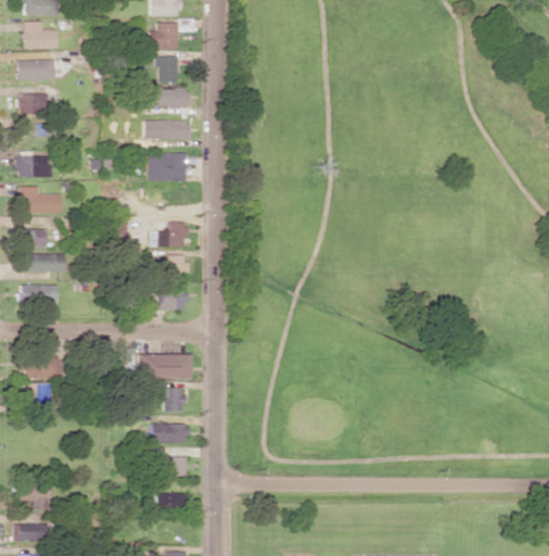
[(59,13),(58,0),(25,0),(26,14),(59,13)]
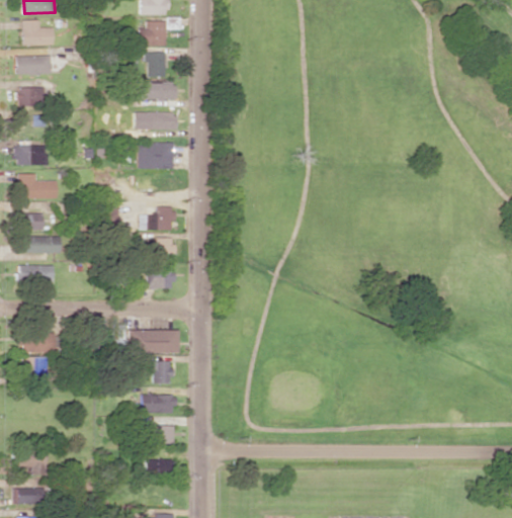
[(141,0),(141,13),(169,13),(168,0),(141,0)]
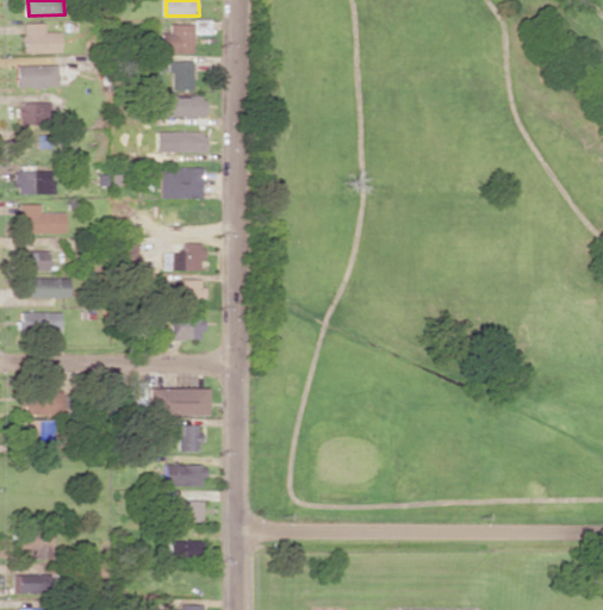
[(29,53),(64,51),(64,31),(48,31),(48,23),(28,23),(29,53)]
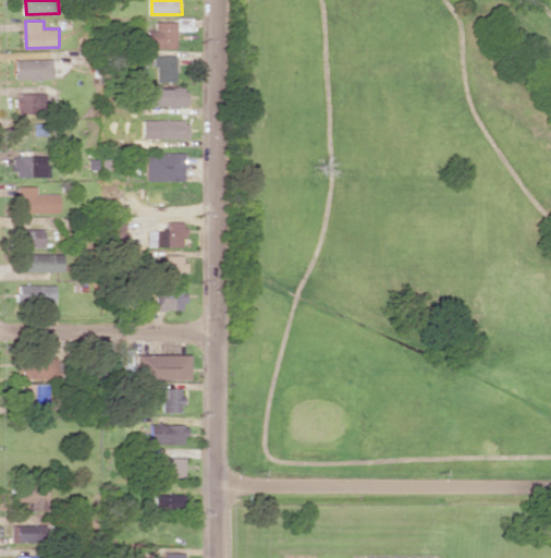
[(180,48),(180,22),(158,21),(158,28),(150,28),(150,48),(180,48)]
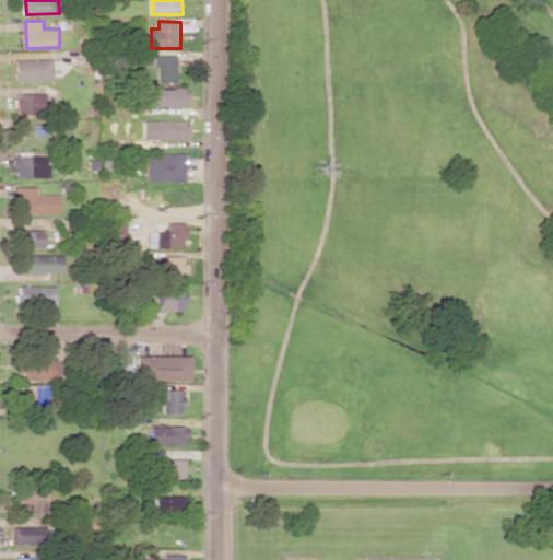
[(160,82),(180,81),(179,55),(160,56),(160,82)]
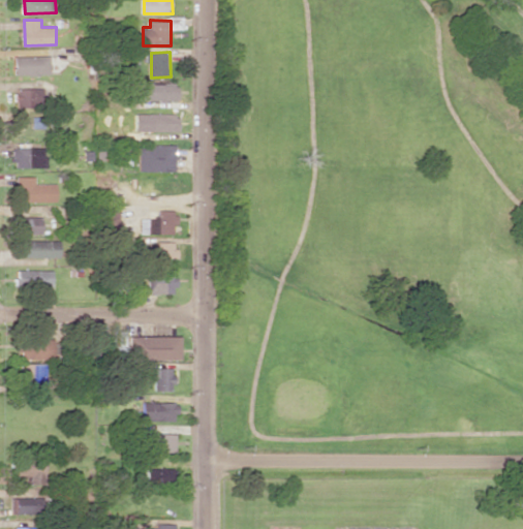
[(18,57),(18,75),(54,74),(53,56),(18,57)]
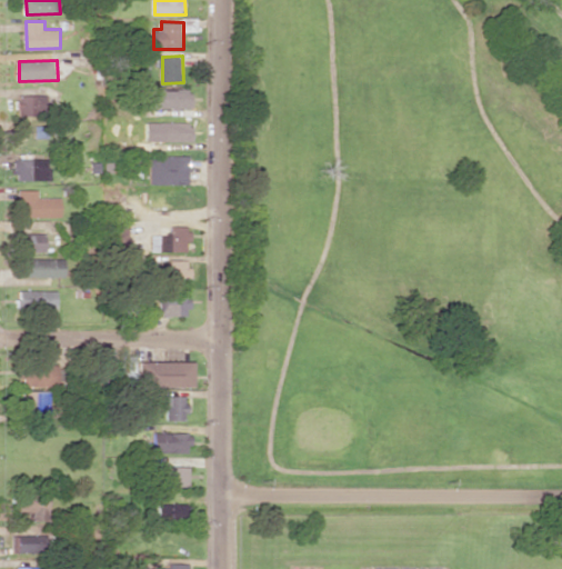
[(194,88),(150,89),(150,108),(194,108),(194,88)]
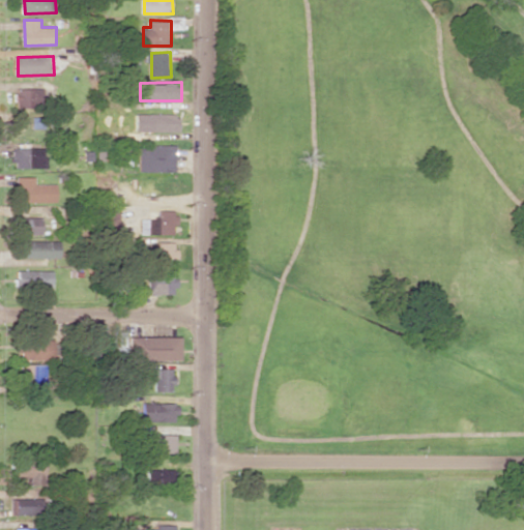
[(20,108),(42,107),(42,88),(20,89),(20,108)]
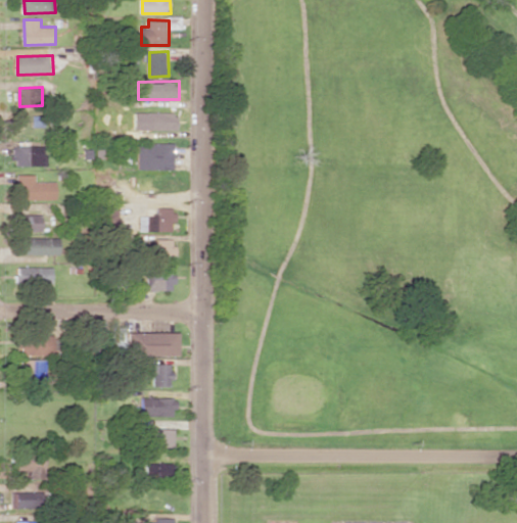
[(153,112),(153,130),(179,130),(179,112),(153,112)]
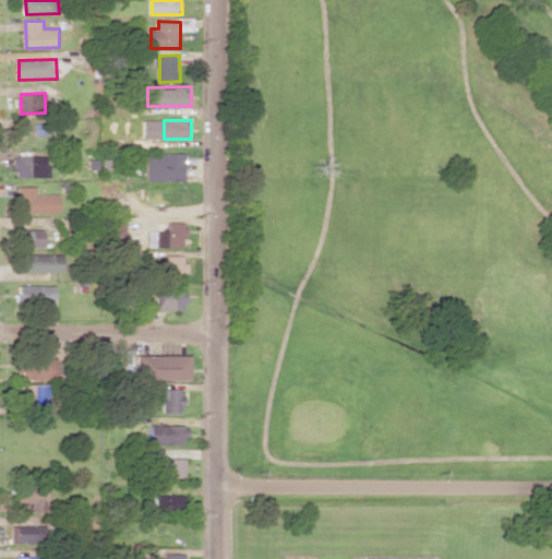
[(151,180),(189,180),(190,153),(152,152),(151,180)]
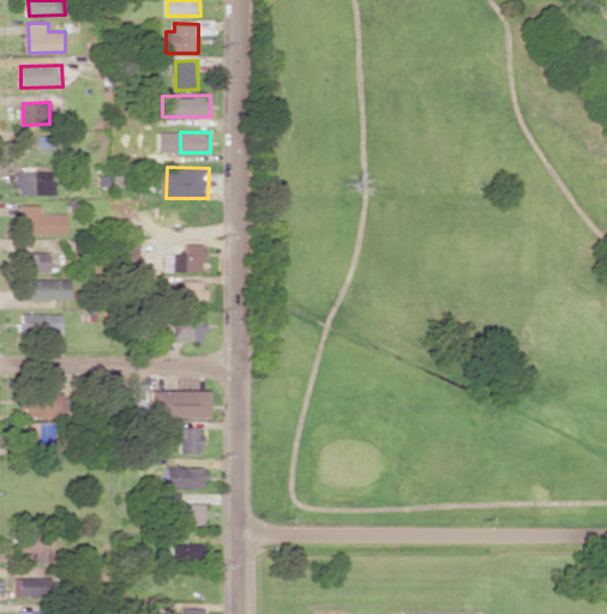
[(19,194),(56,194),(56,172),(19,172),(19,194)]
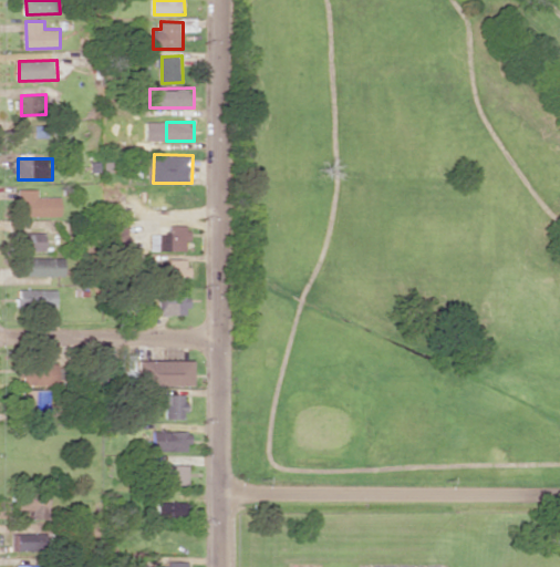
[(62,197),(41,197),(40,188),(21,188),(22,216),(62,216),(62,197)]
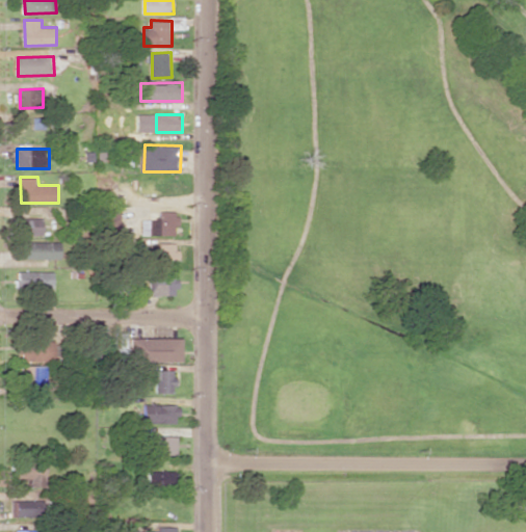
[(45,235),(45,218),(22,218),(22,235),(45,235)]
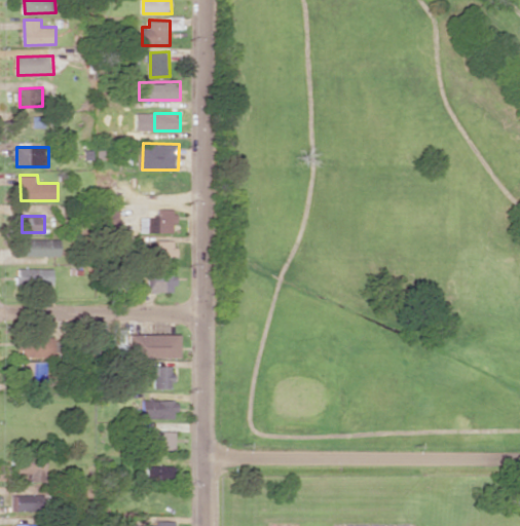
[(62,239),(20,238),(20,256),(62,256),(62,239)]
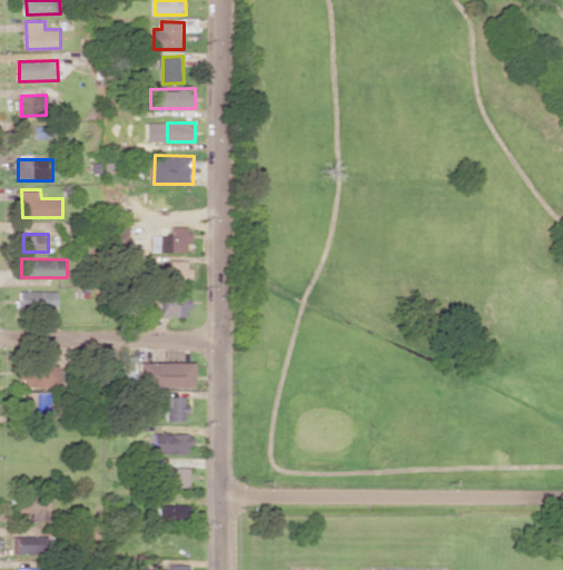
[(58,290),(22,291),(22,310),(59,308),(58,290)]
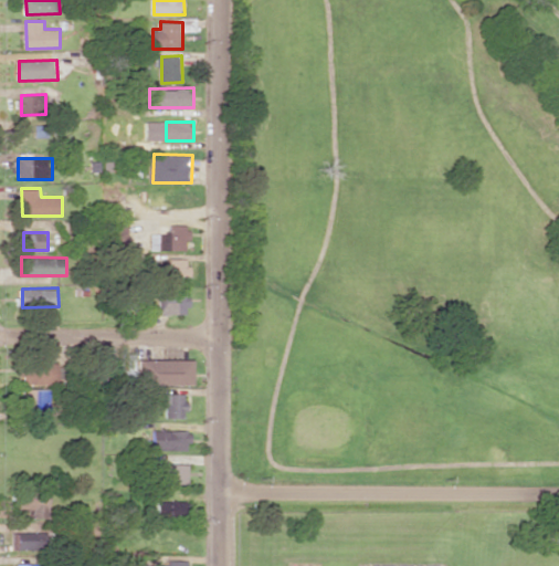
[(164,289),(162,313),(190,314),(191,290),(164,289)]
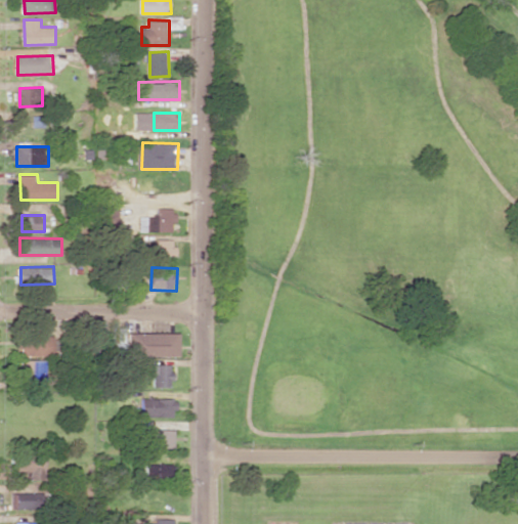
[(179,356),(179,333),(130,333),(130,356),(179,356)]
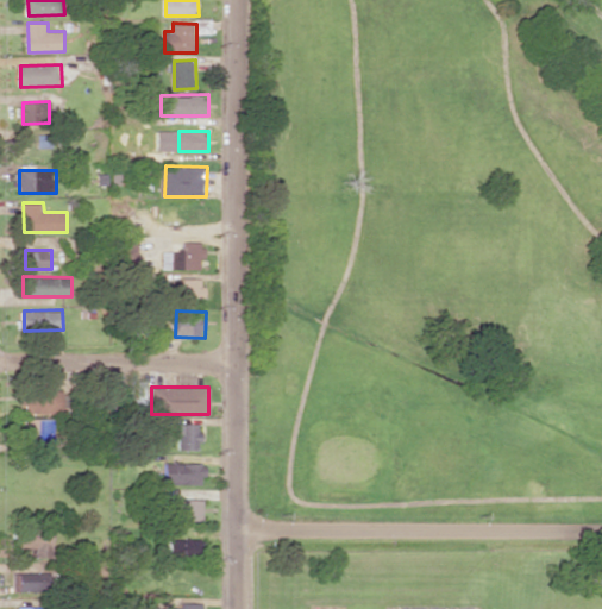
[(26,412),(77,412),(77,389),(26,388),(26,412)]
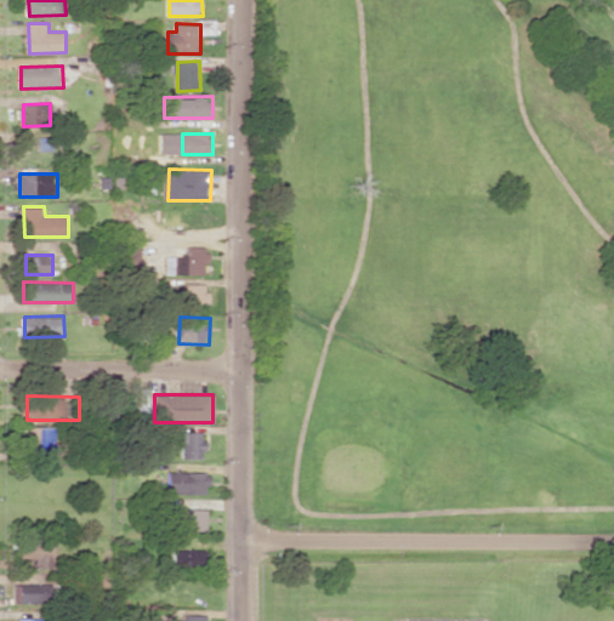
[(56,427),(29,426),(29,453),(67,453),(67,443),(56,443),(56,427)]
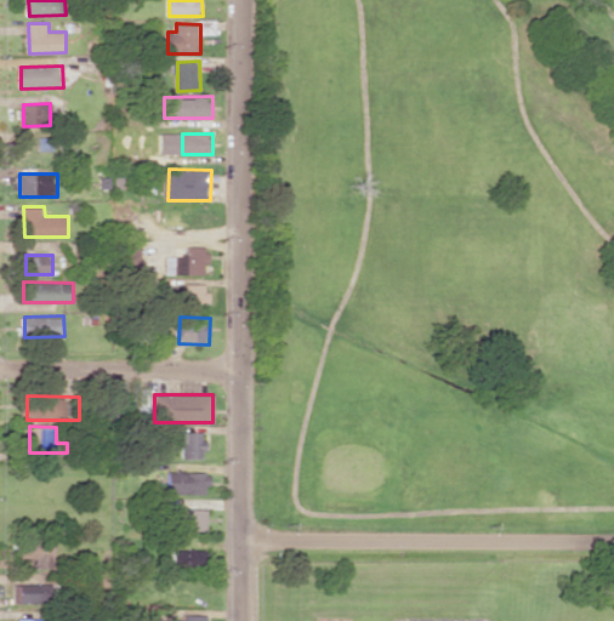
[(206,459),(205,431),(183,432),(183,459),(206,459)]
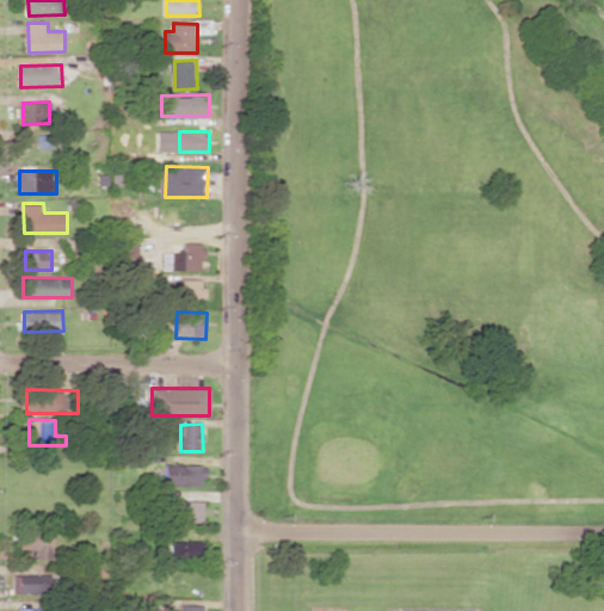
[(207,486),(207,466),(168,464),(168,486),(207,486)]
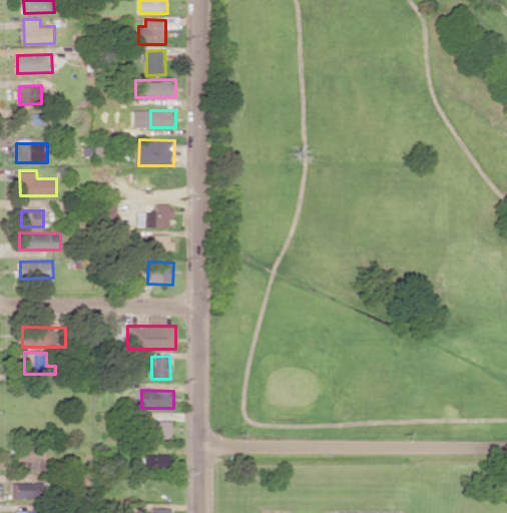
[(173,420),(142,421),(143,439),(173,439),(173,420)]
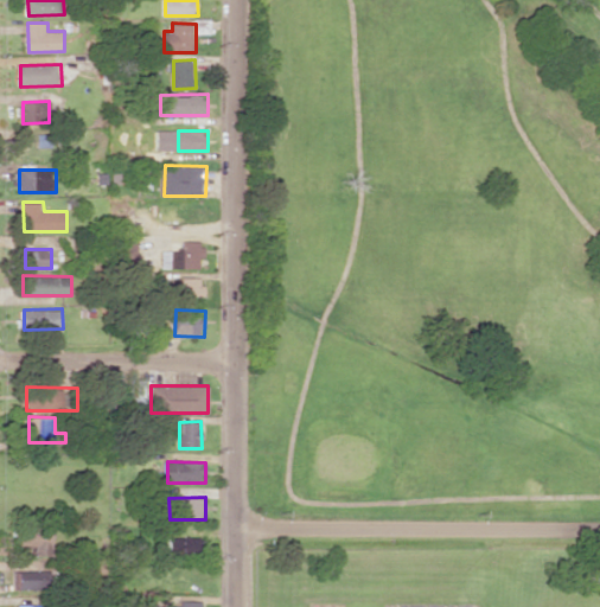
[(172,537),(171,557),(204,558),(204,537),(172,537)]
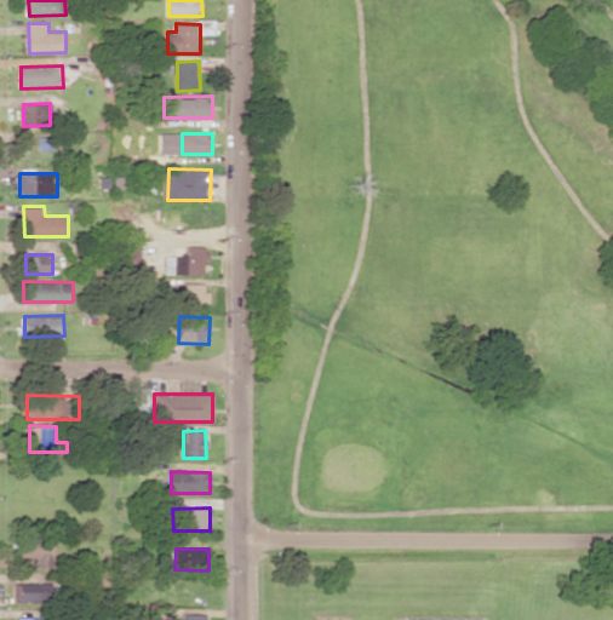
[(53,581),(16,583),(17,602),(53,602),(53,581)]
